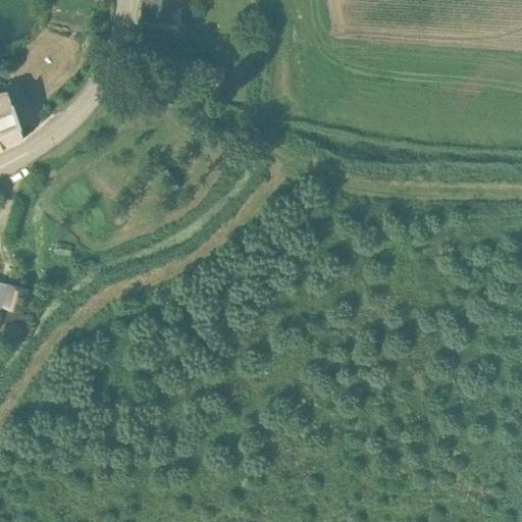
[(142,0),(138,33),(172,37),(176,0),(142,0)]
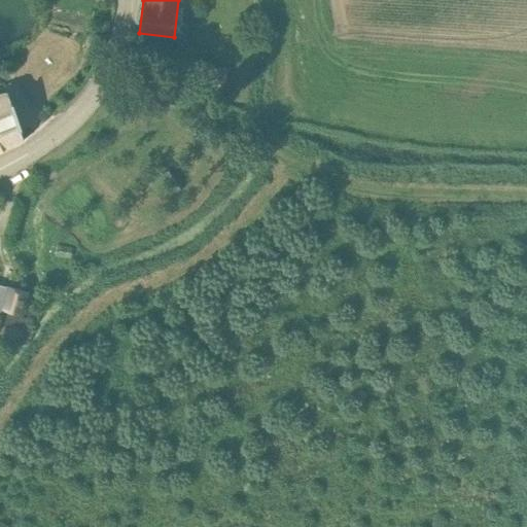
[(0,150),(24,141),(6,91),(0,93),(0,150)]
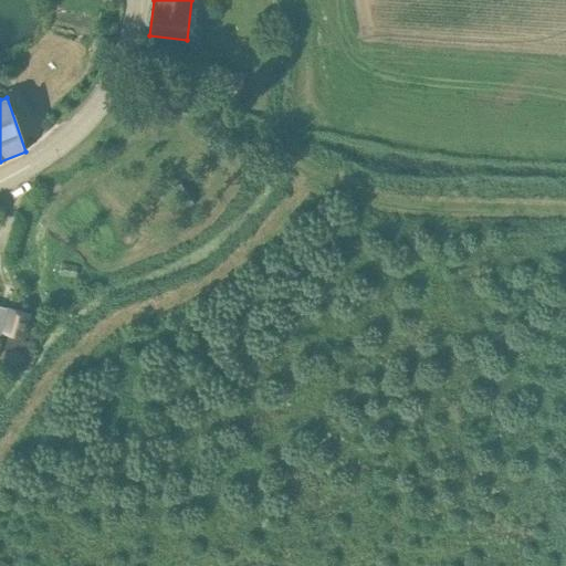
[(31,314),(10,308),(3,334),(24,339),(31,314)]
